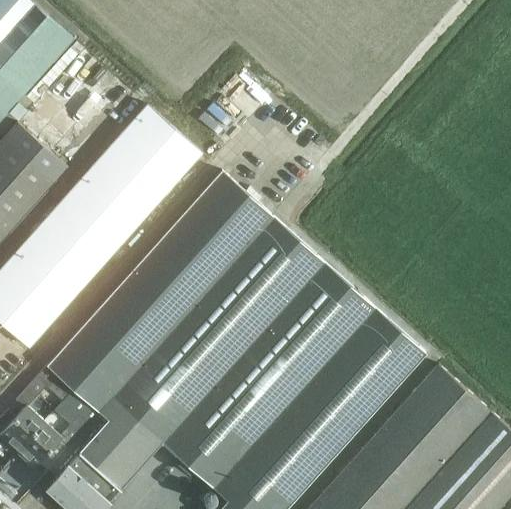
[(0,120),(71,40),(25,0),(0,0),(0,120)]
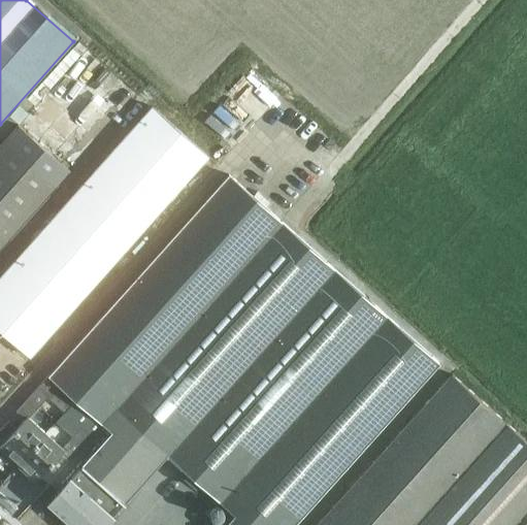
[(85,52),(0,145),(0,252),(137,98),(85,52)]
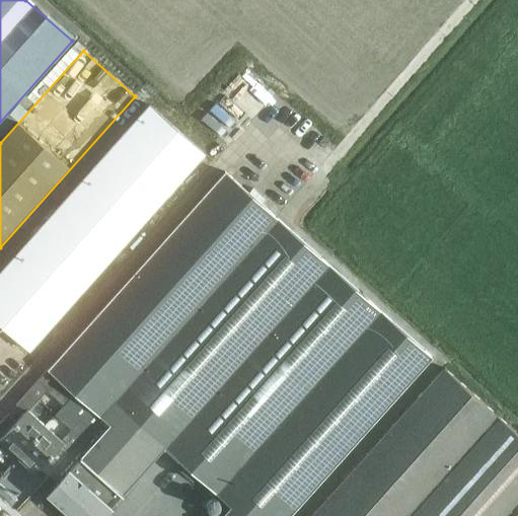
[(0,326),(28,352),(203,155),(148,107),(0,274),(0,326)]
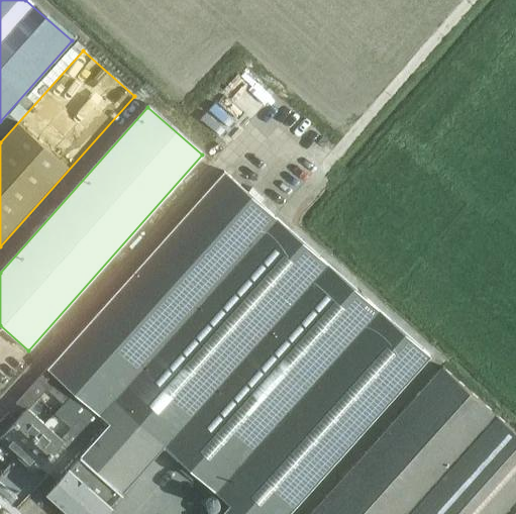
[(222,173),(46,370),(57,379),(73,393),(84,403),(99,417),(87,431),(87,430),(66,454),(55,466),(47,475),(56,483),(45,494),(68,513),(104,513),(112,505),(164,448),(227,506),(220,513),(288,513),(431,353),(427,348),(283,227),(222,173)]
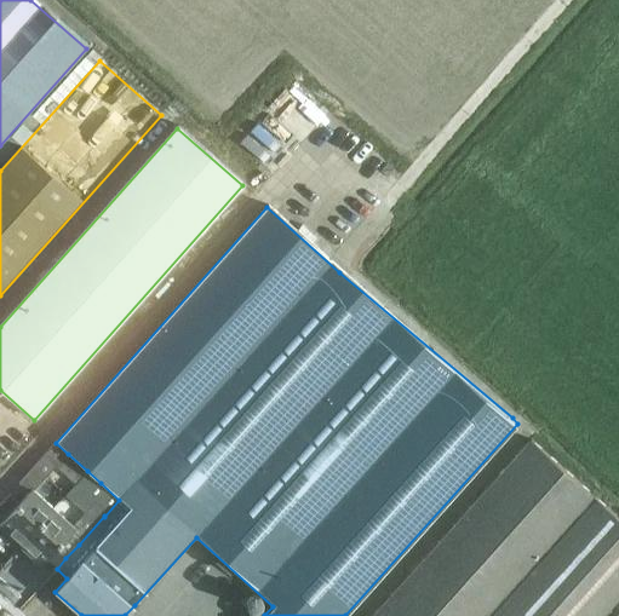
[(600,615),(618,594),(618,520),(529,442),(373,615),(600,615)]
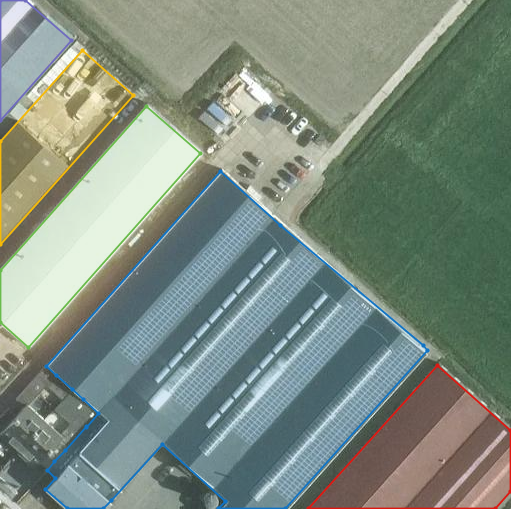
[(21,411),(0,433),(0,440),(15,453),(43,421),(27,407),(45,387),(53,394),(46,403),(53,410),(61,402),(72,389),(56,375),(46,366),(34,379),(12,403),(13,404),(21,411)]
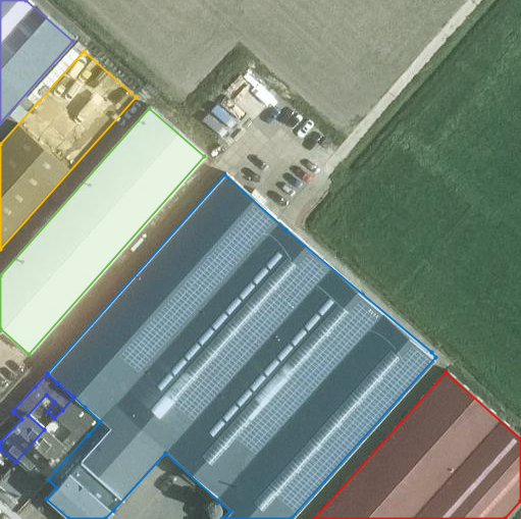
[(44,429),(15,462),(33,478),(57,451),(66,459),(88,434),(88,435),(100,421),(85,407),(73,397),(62,410),(79,425),(68,437),(65,435),(59,443),(44,429)]
